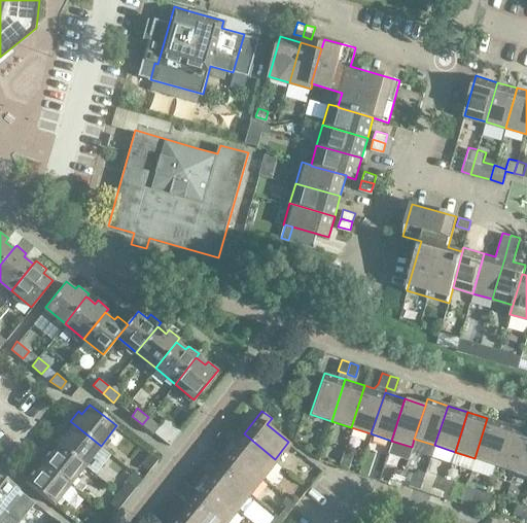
[(148,417),(142,424),(152,432),(159,424),(148,417)]
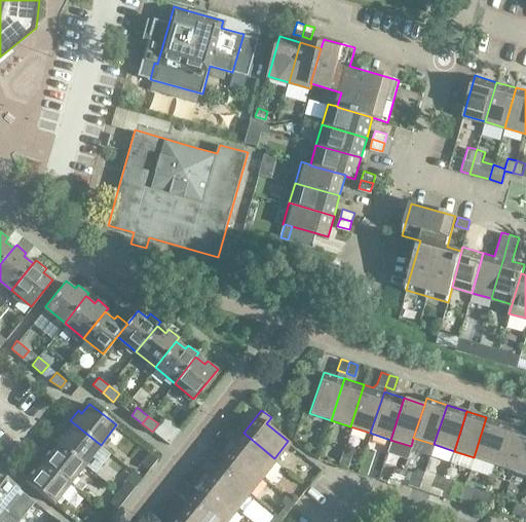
[(493,463),(506,423),(486,417),(474,457),(493,463)]
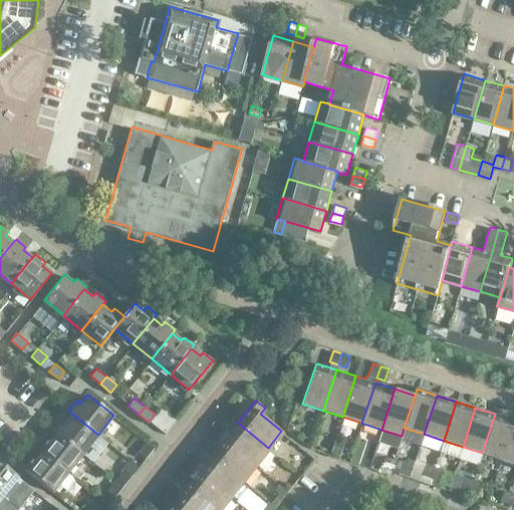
[(53,430),(57,433),(83,453),(98,435),(72,414),(65,423),(61,420),(53,430)]
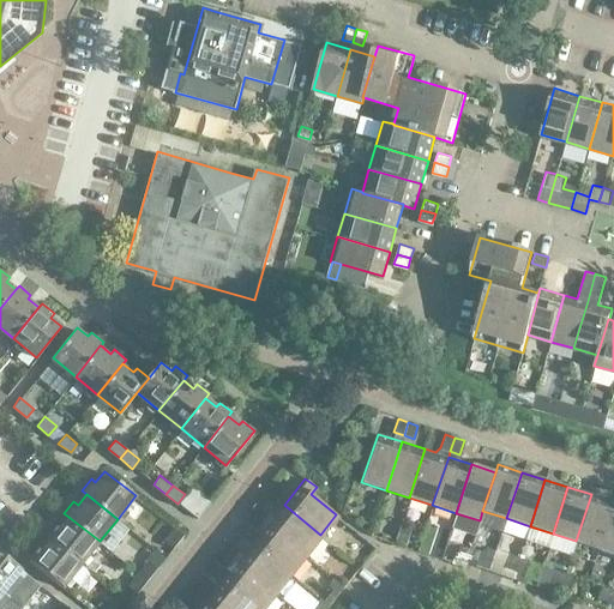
[(599,548),(613,502),(591,494),(576,541),(599,548)]
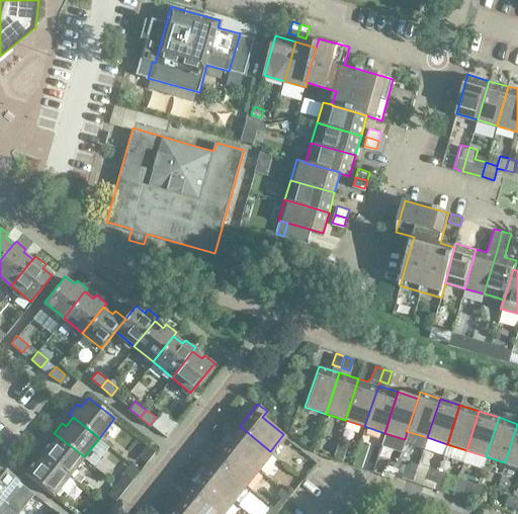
[(517,466),(517,423),(517,424),(505,462),(517,466)]
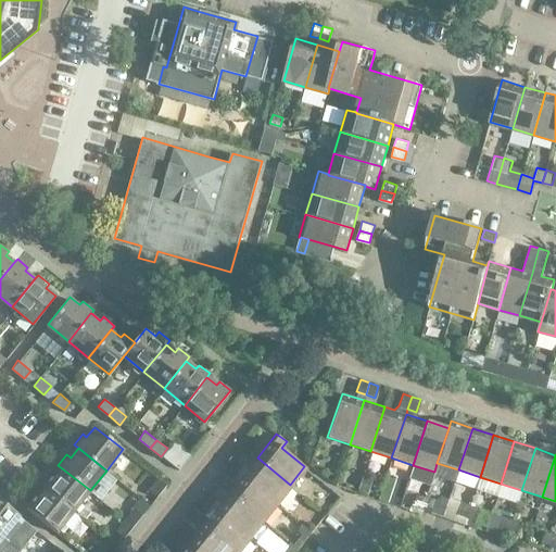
[(227,464),(237,472),(243,464),(232,456),(227,464)]
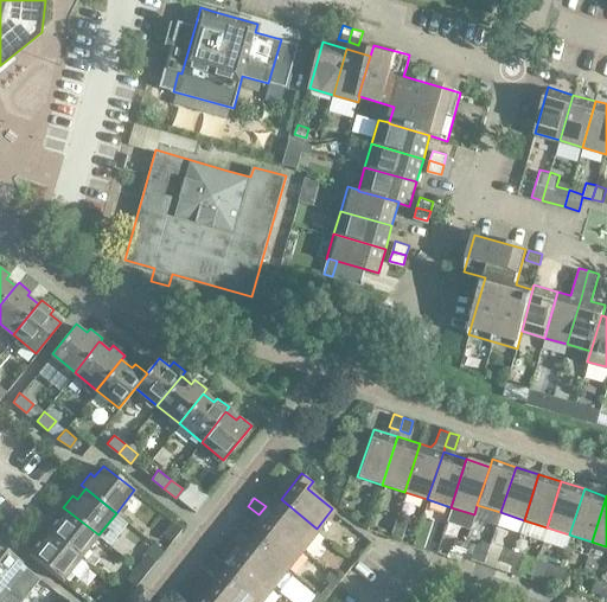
[(317,529),(281,499),(266,518),(301,548),(317,529)]
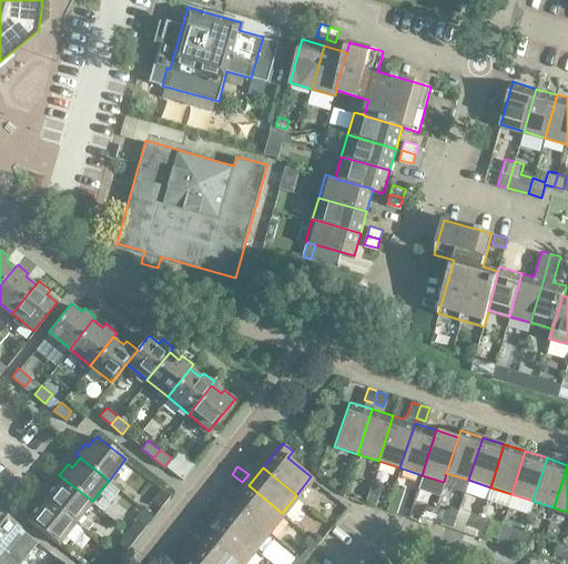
[(242,482),(232,474),(226,482),(236,490),(242,482)]
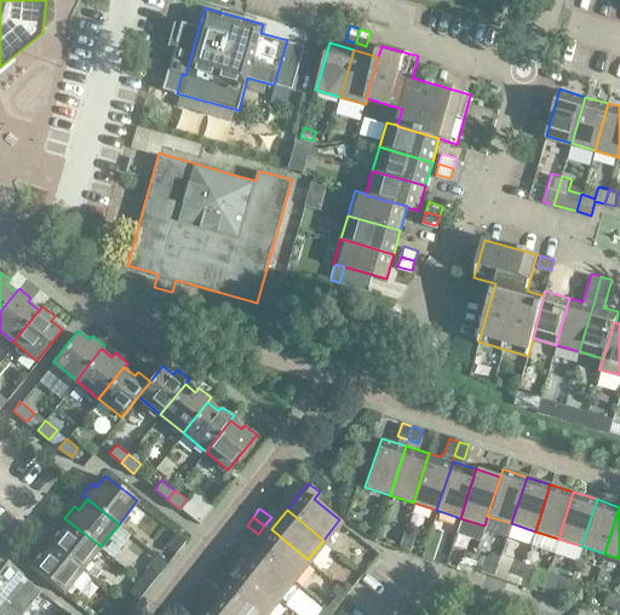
[(46,541),(51,545),(81,569),(101,546),(69,522),(61,533),(56,529),(46,541)]
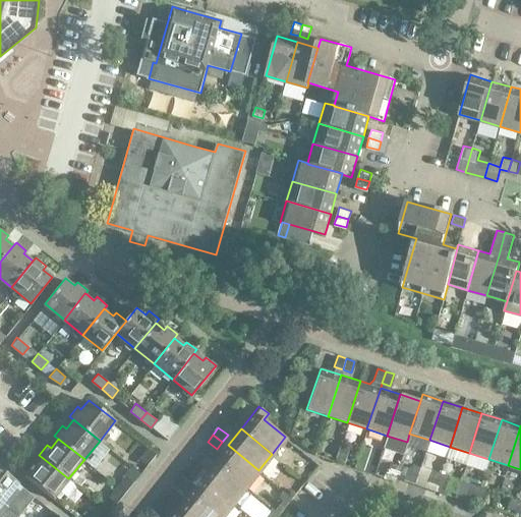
[(258,470),(228,445),(215,462),(246,486),(258,470)]
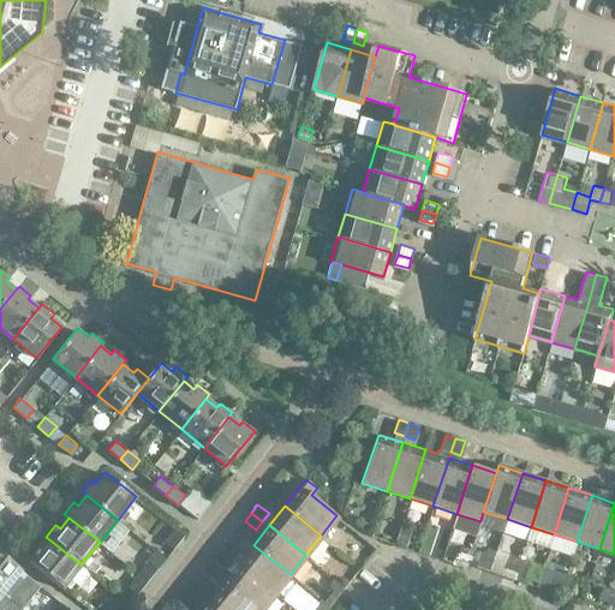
[(400,525),(395,539),(405,543),(410,528),(400,525)]
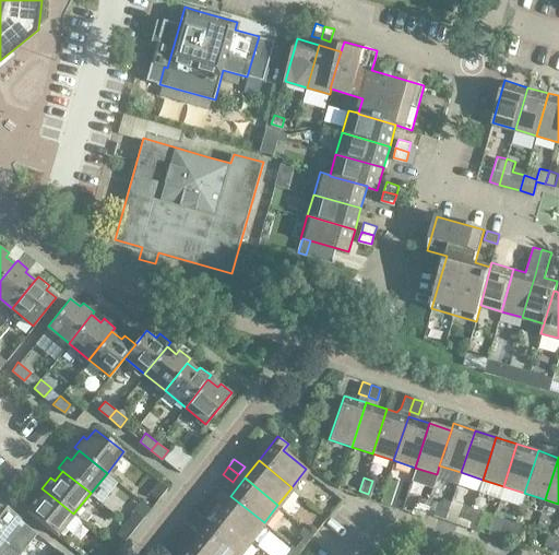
[(158,480),(149,492),(157,498),(167,486),(158,480)]
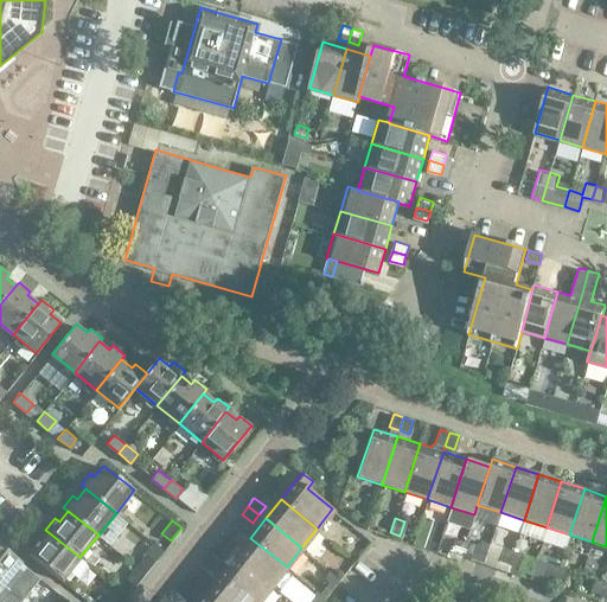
[(62,580),(80,557),(50,533),(40,544),(37,540),(27,552),(62,580)]
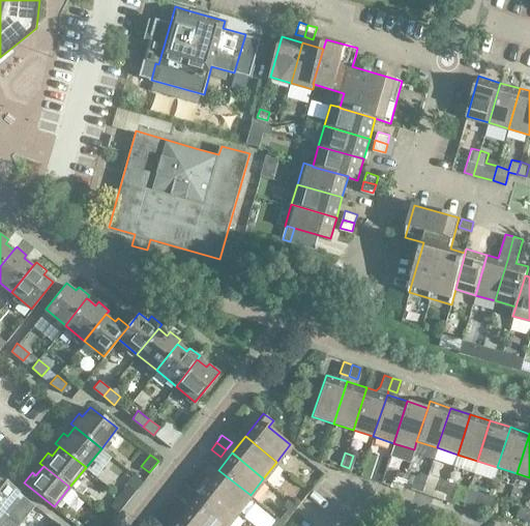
[(190,475),(200,483),(205,475),(196,468),(190,475)]
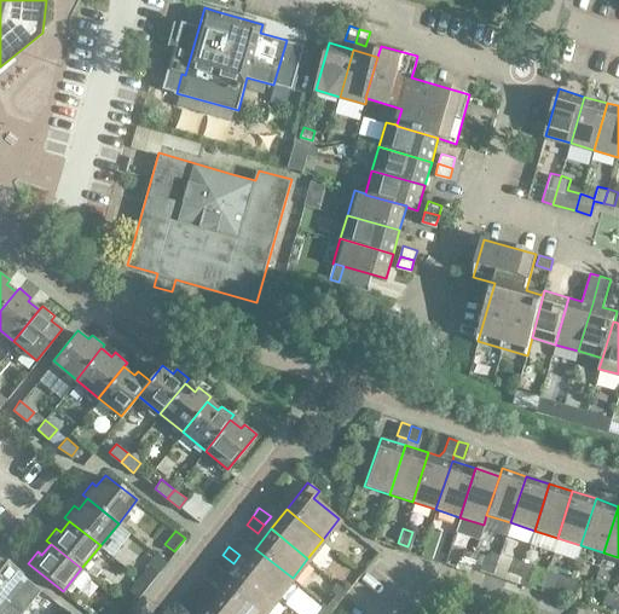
[(469,565),(473,551),(463,548),(458,561),(469,565)]
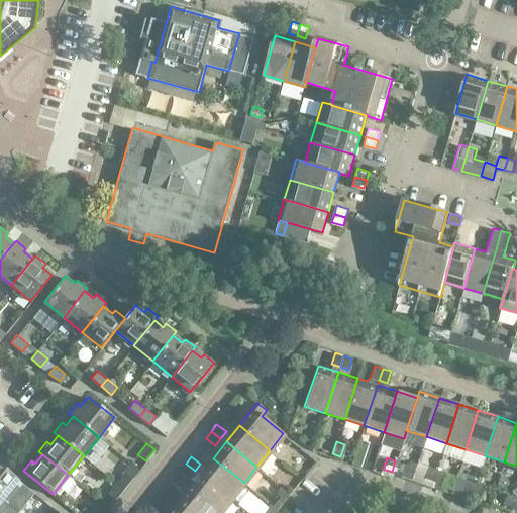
[(244,483),(213,458),(200,475),(231,499),(244,483)]
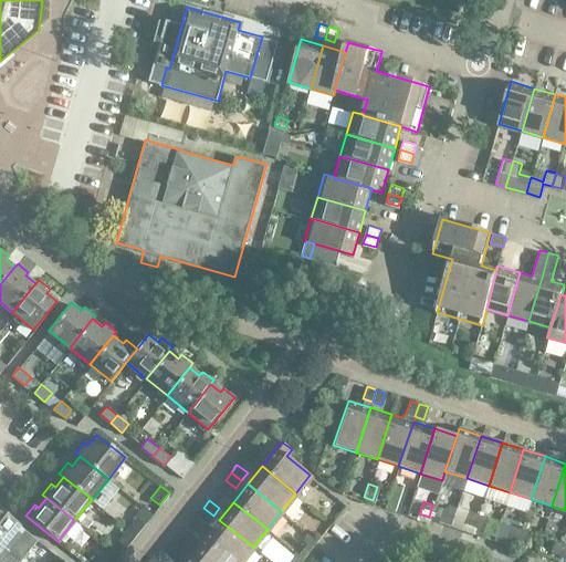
[(432,505),(429,517),(438,520),(442,508),(432,505)]
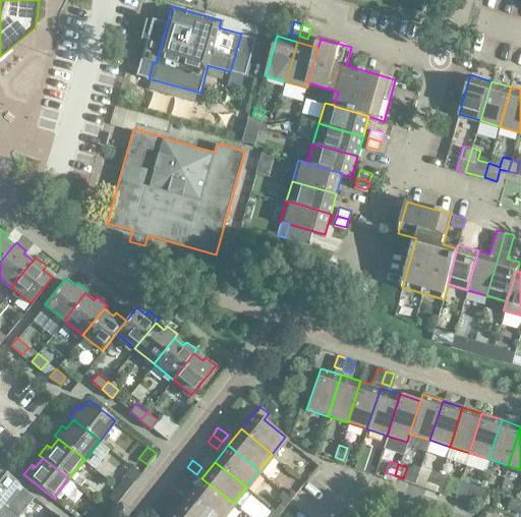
[(0,500),(18,514),(34,496),(17,483),(18,482),(0,467),(0,500)]
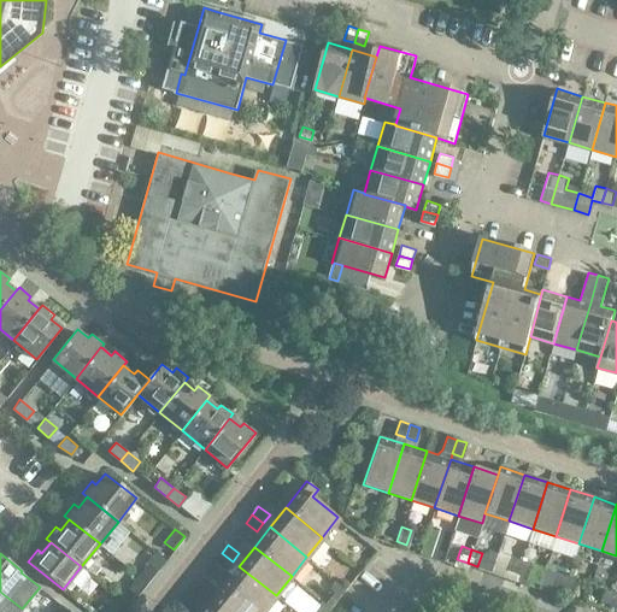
[(233,562),(222,553),(215,562),(225,570),(233,562)]
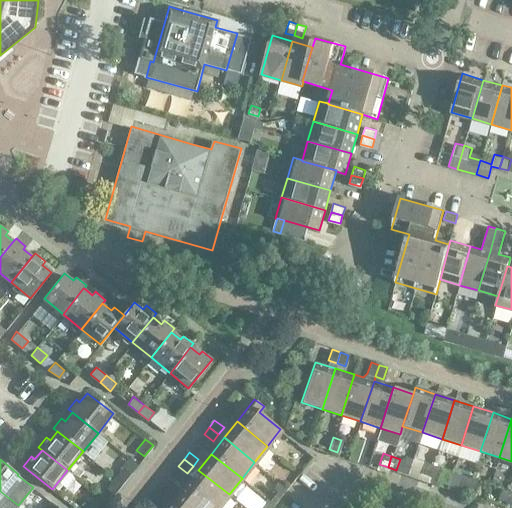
[(429,475),(432,464),(424,461),(420,472),(429,475)]
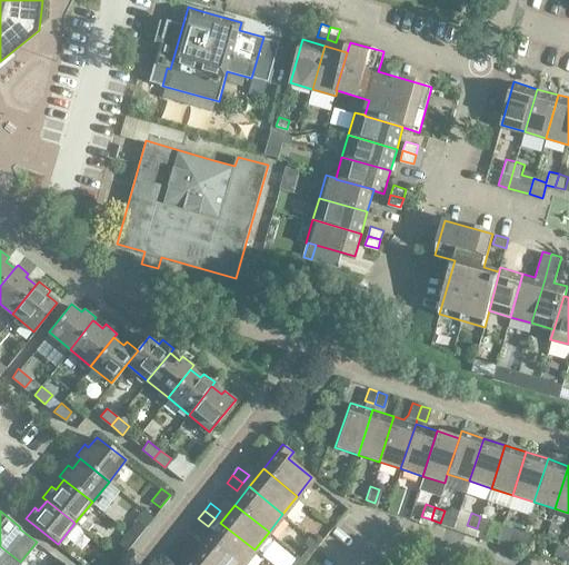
[(480,516),(477,528),(486,532),(490,519),(480,516)]
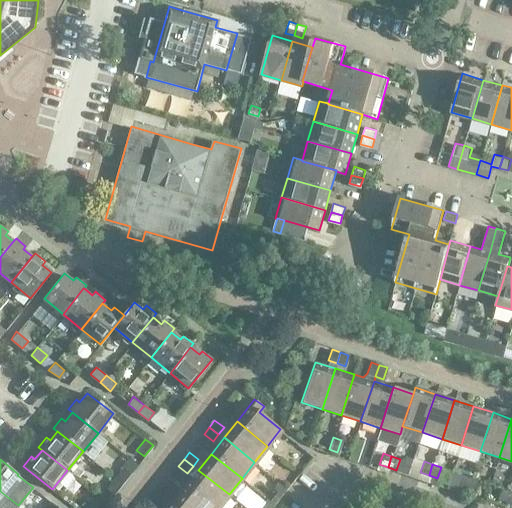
[(115,477),(123,483),(131,474),(123,467),(115,477)]
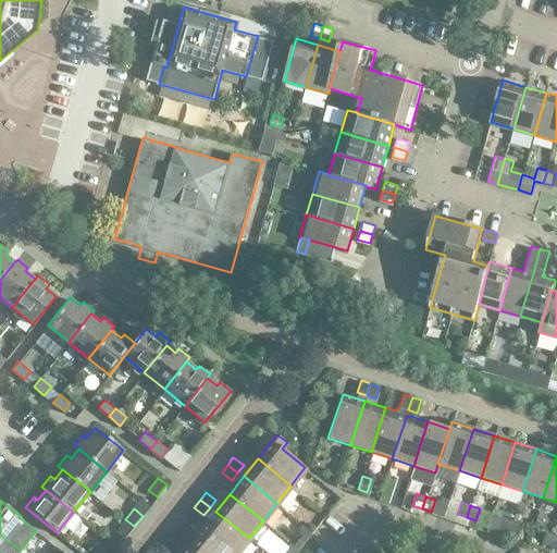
[(236,552),(249,538),(215,512),(202,529),(232,552),(236,552)]
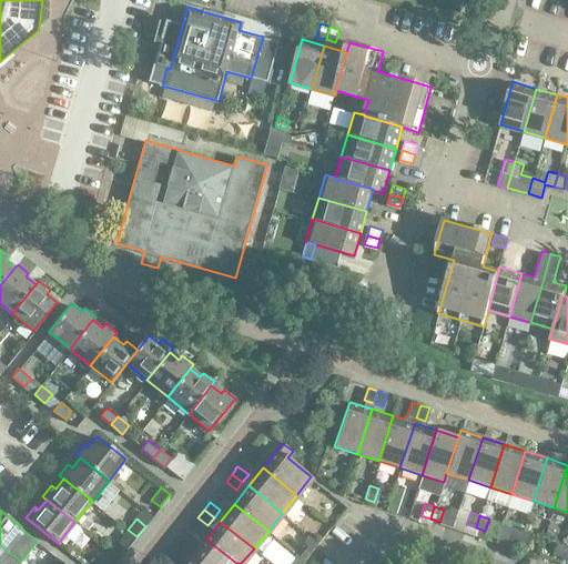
[(518,542),(523,530),(513,527),(509,539),(518,542)]
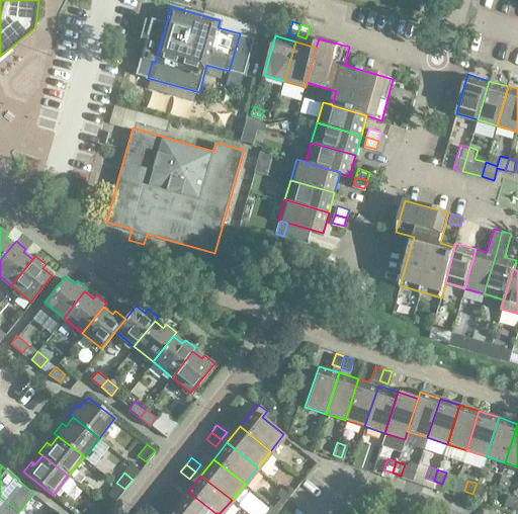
[(115,500),(124,489),(116,483),(107,493),(115,500)]
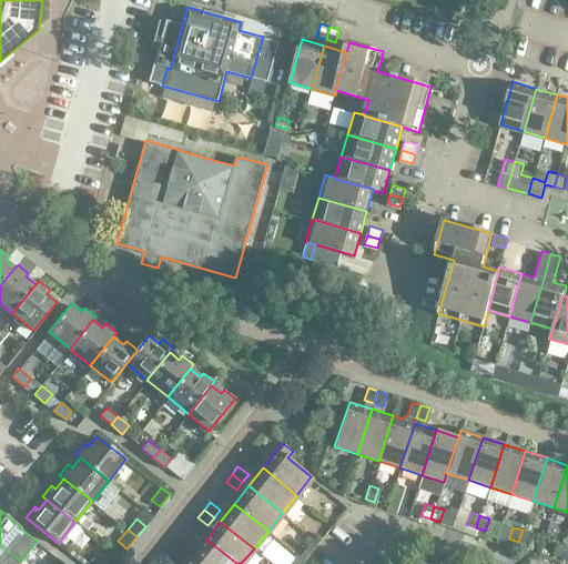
[(523,530),(518,542),(528,545),(533,532),(523,530)]
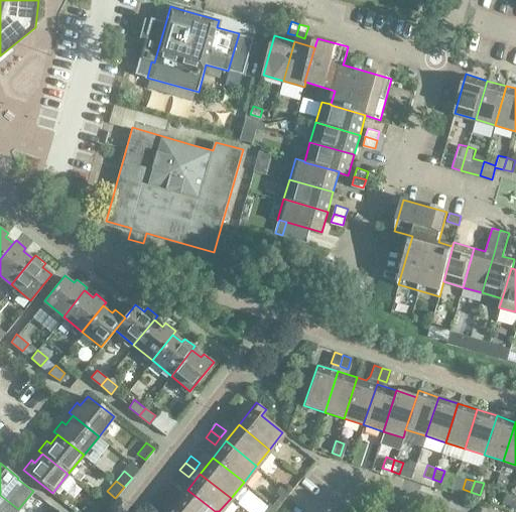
[(159,495),(168,502),(174,495),(165,488),(159,495)]
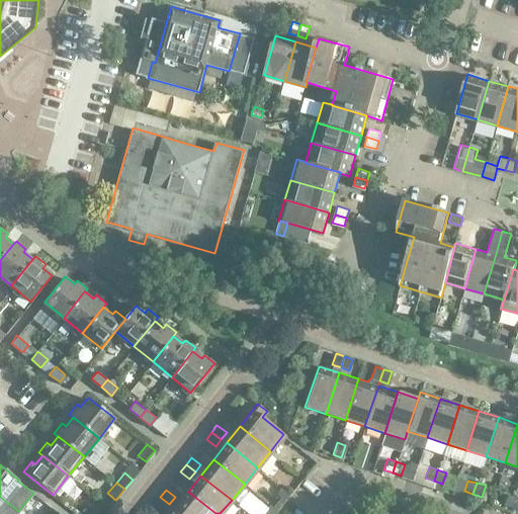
[(216,513),(188,492),(175,508),(182,513),(216,513)]
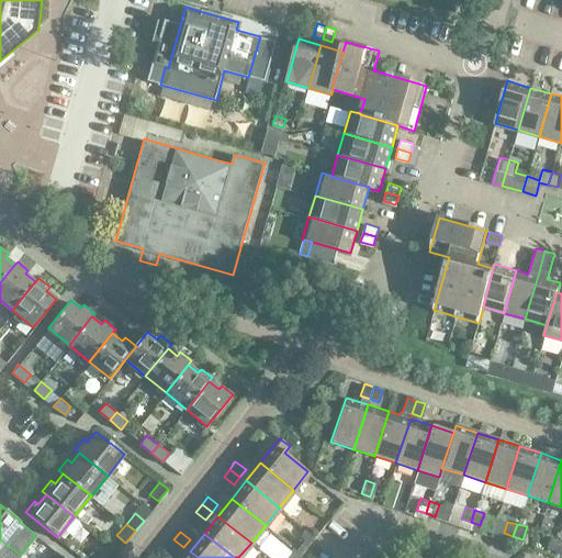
[(555,550),(560,538),(550,535),(546,547),(555,550)]
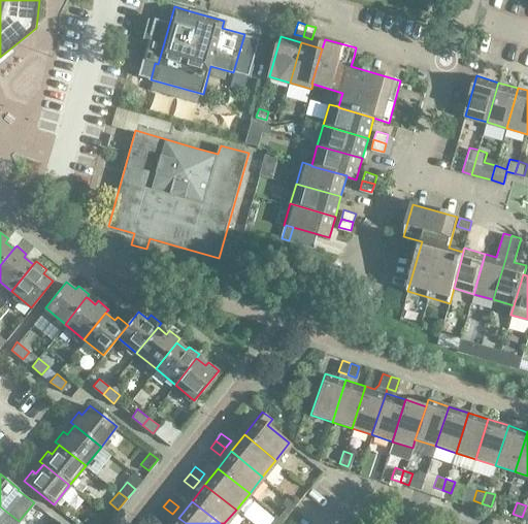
[(0,523),(15,523),(19,521),(0,506),(0,523)]
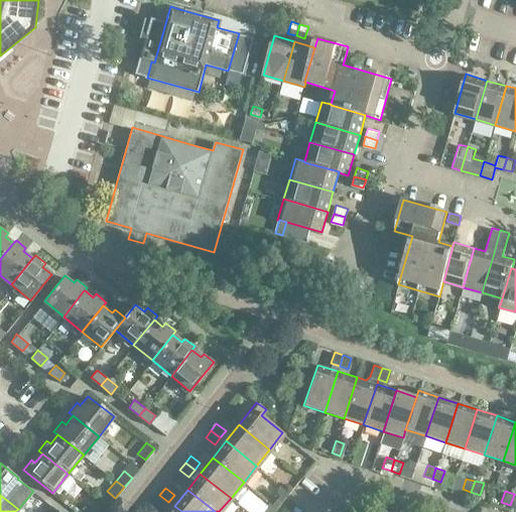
[(168,502),(159,495),(154,501),(163,508),(168,502)]
